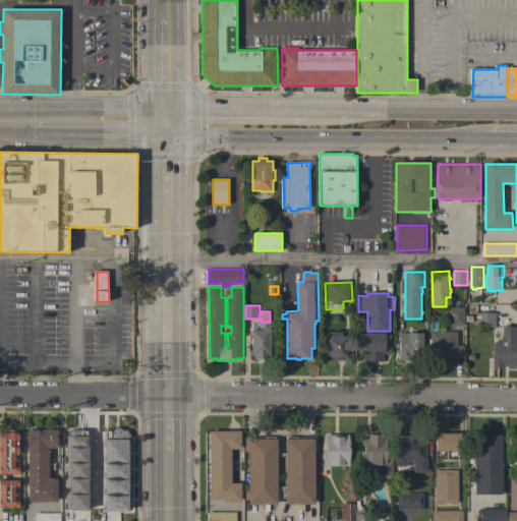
[(466,326),(450,326),(450,307),(466,307),(466,326)]
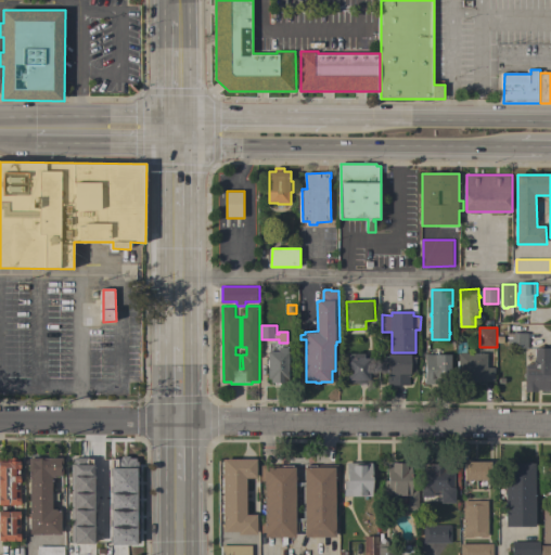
[(510,348),(510,333),(530,333),(530,348),(510,348)]
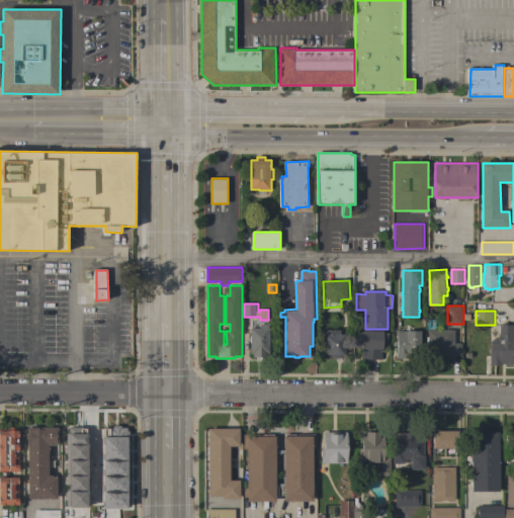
[(252,328),(262,328),(262,324),(270,324),(270,328),(271,328),(271,354),(268,354),(268,357),(254,357),(254,354),(252,354),(252,328)]
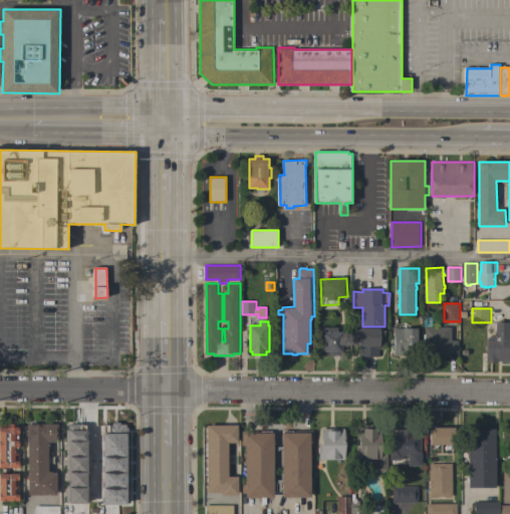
[(488,337),(489,337),(489,333),(496,333),(496,322),(509,322),(509,363),(505,363),(505,361),(499,361),(499,362),(488,362),(488,337)]
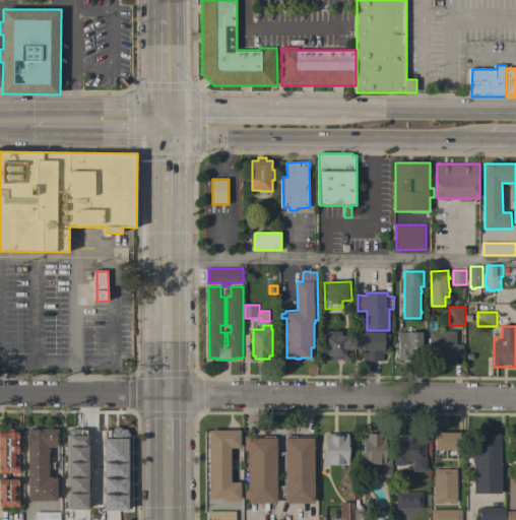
[(328,335),(332,335),(332,331),(346,331),(346,335),(348,335),(348,355),(328,355),(328,335)]
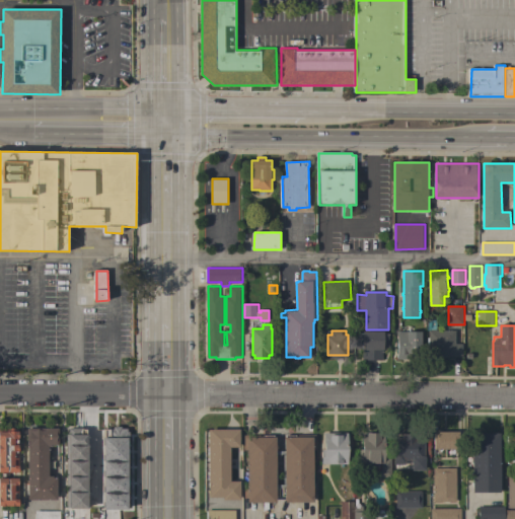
[(364,360),(365,349),(358,349),(359,340),(360,340),(360,332),(364,334),(364,330),(385,331),(385,334),(390,334),(390,340),(391,340),(391,349),(384,349),(384,360),(364,360)]
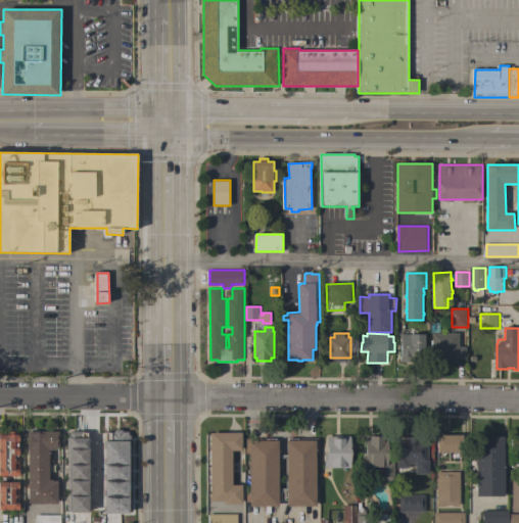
[(434,360),(434,333),(461,333),(461,346),(468,346),(468,360),(434,360)]
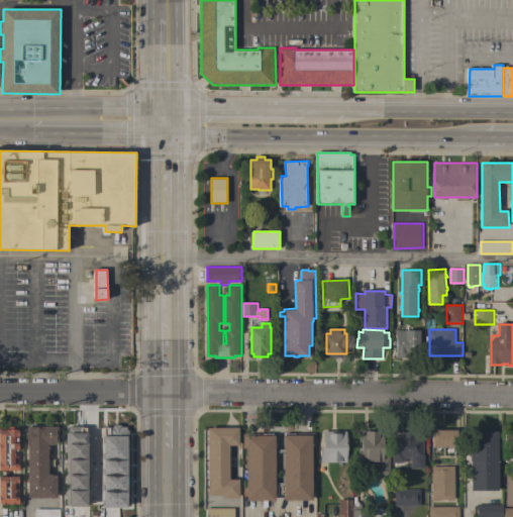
[(398,330),(421,330),(421,354),(408,354),(408,358),(398,358),(398,330)]
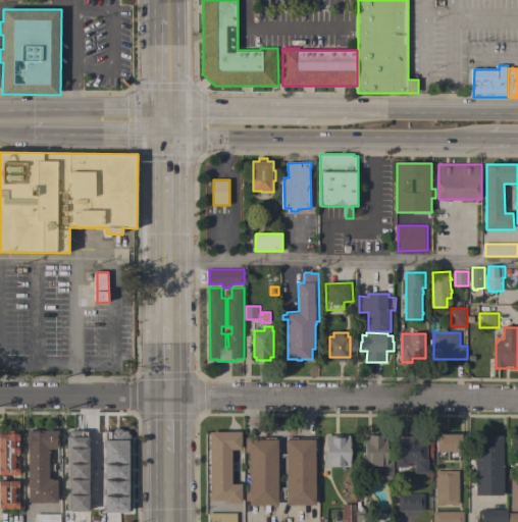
[(0,430),(7,430),(7,431),(19,431),(19,435),(20,434),(21,474),(20,474),(20,475),(0,475),(0,430)]
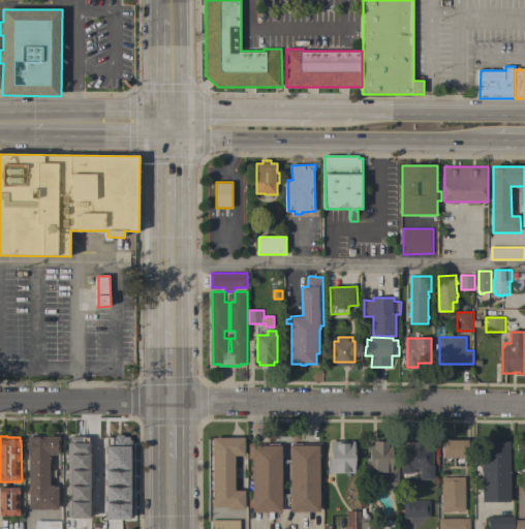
[(30,437),(61,436),(61,454),(56,454),(56,455),(51,455),(51,486),(55,486),(55,487),(60,487),(60,509),(30,509),(30,437)]
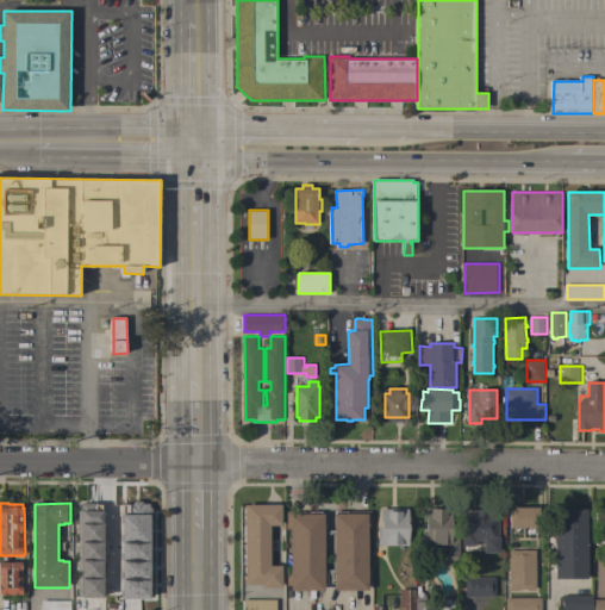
[(247,505),(284,505),(284,526),(272,526),(273,566),(284,566),(285,587),(263,587),(263,584),(248,585),(247,505)]
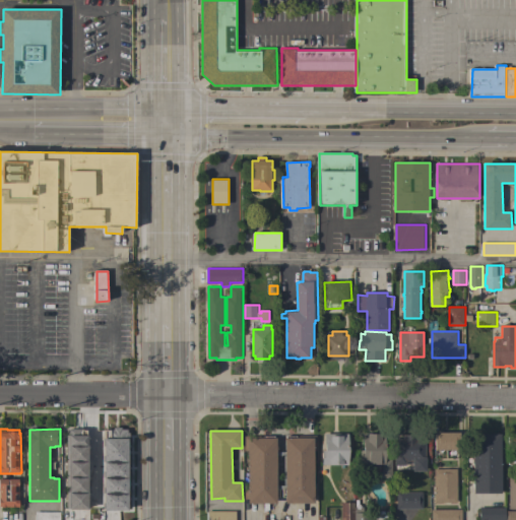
[(103,461),(103,454),(104,445),(103,445),(103,435),(109,435),(109,432),(115,432),(115,435),(122,435),(122,445),(123,445),(123,453),(121,453),(121,461),(103,461)]
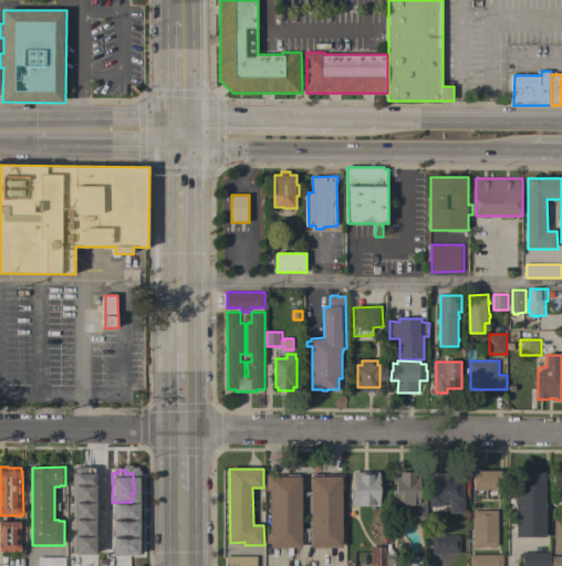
[(475,471),(502,471),(503,490),(476,490),(475,471)]
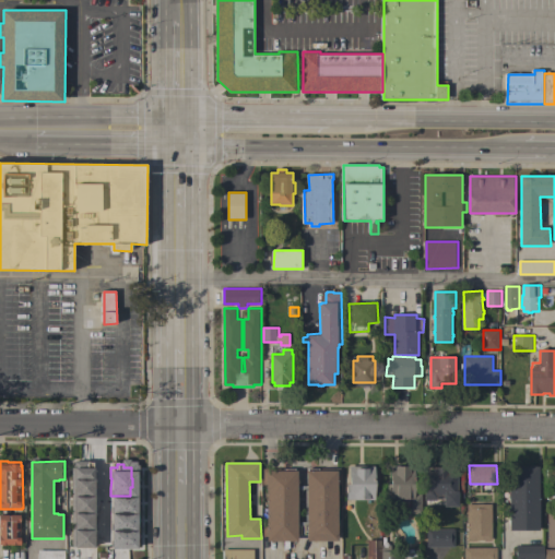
[(510,467),(514,467),(514,466),(518,466),(519,467),(532,467),(532,465),(536,465),(538,467),(540,467),(541,531),(510,531),(510,467)]
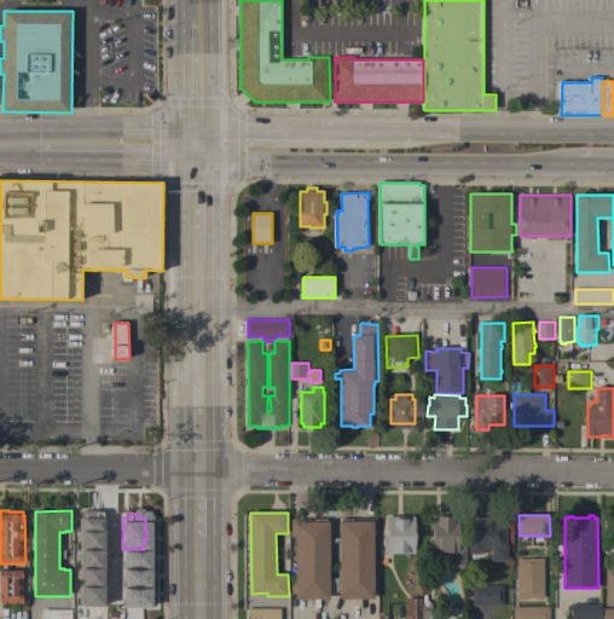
[(417,516),(417,554),(386,554),(386,537),(389,537),(388,516),(417,516)]
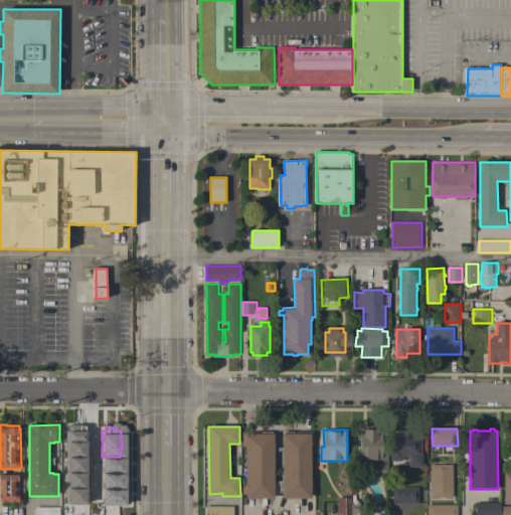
[(390,474),(380,474),(380,461),(359,461),(359,446),(361,446),(361,430),(383,430),(383,456),(390,456),(390,474)]
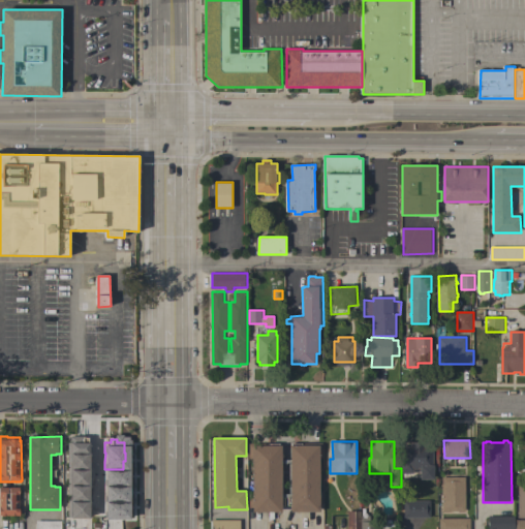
[(69,475),(69,467),(68,467),(68,459),(70,459),(70,442),(85,442),(85,447),(92,447),(92,458),(89,458),(89,469),(88,469),(88,471),(82,471),(82,469),(81,470),(81,475),(69,475)]
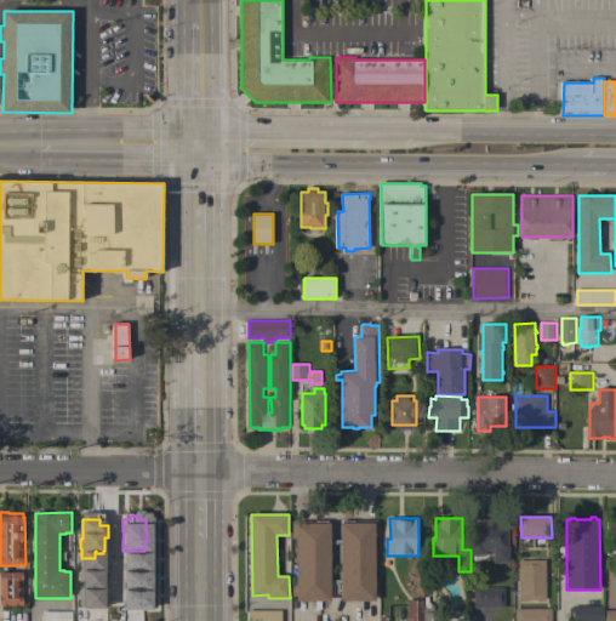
[(298,602),(298,597),(295,597),(295,579),(298,579),(298,539),(294,539),(294,520),(330,520),(330,523),(332,523),(332,539),(342,539),(342,523),(344,523),(344,520),(380,519),(380,537),(376,539),(377,577),(381,577),(381,594),(377,594),(377,600),(343,600),(343,593),(340,593),(340,590),(336,590),(336,593),(332,593),(332,602),(298,602)]
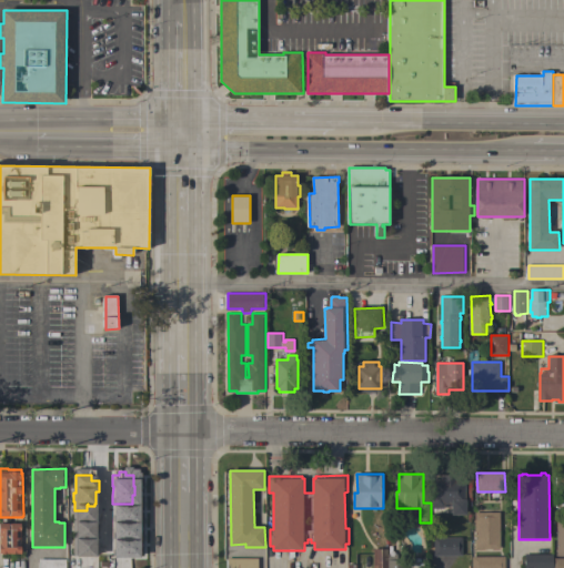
[(433,479),(442,479),(442,475),(461,475),(461,478),(467,478),(467,515),(453,515),(453,504),(446,504),(446,508),(433,508),(433,479)]
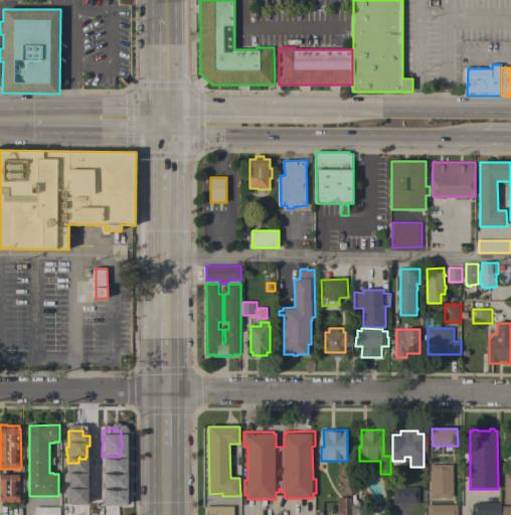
[(455,498),(433,498),(433,465),(455,465),(455,498)]
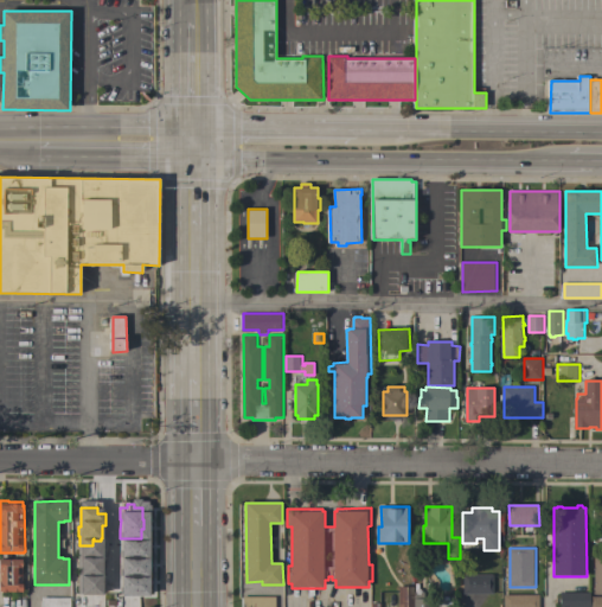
[(0,592),(0,560),(24,560),(24,592),(0,592)]
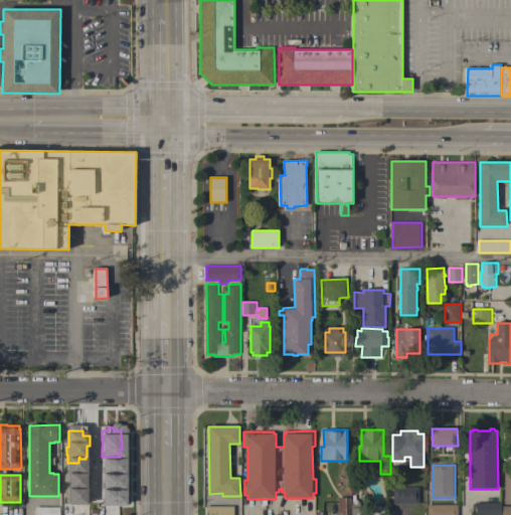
[(98,482),(99,496),(98,496),(98,498),(93,498),(93,502),(87,502),(87,497),(83,497),(83,492),(82,492),(82,488),(83,488),(83,482),(98,482)]
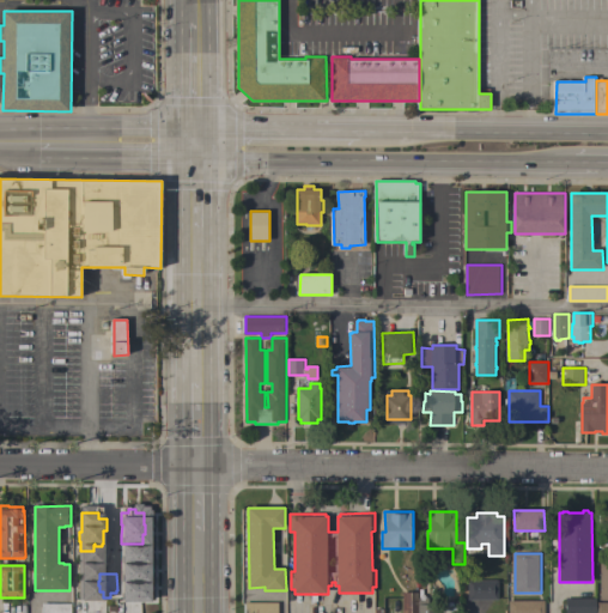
[(469,600),(469,580),(500,580),(500,600),(469,600)]
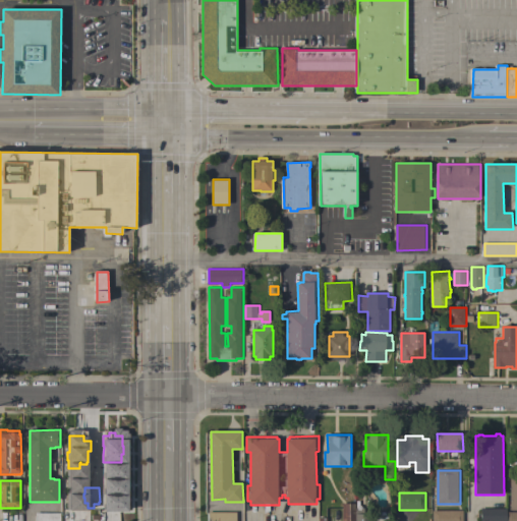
[(344,520),(344,504),(357,504),(357,520),(344,520)]
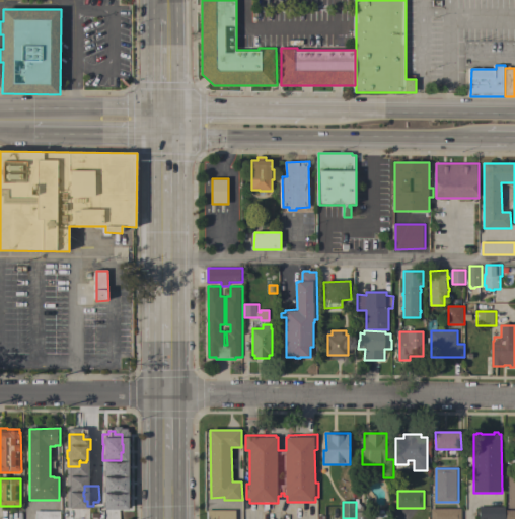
[(83,518),(83,507),(100,507),(100,518),(83,518)]
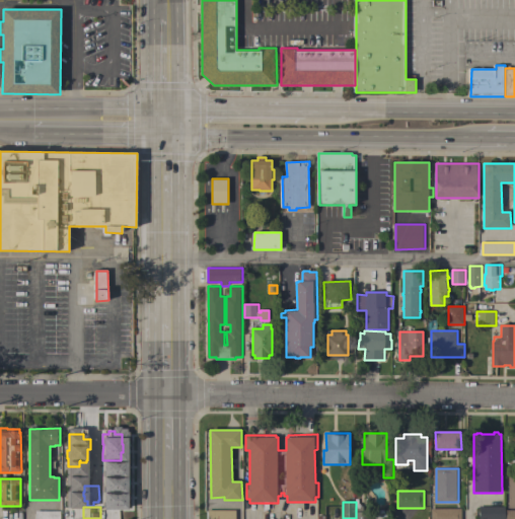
[(481,518),(481,507),(506,507),(506,518),(481,518)]
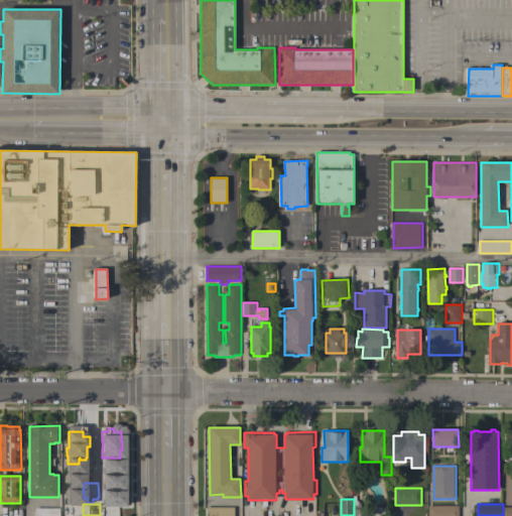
[(430,515),(430,506),(461,505),(461,515),(430,515)]
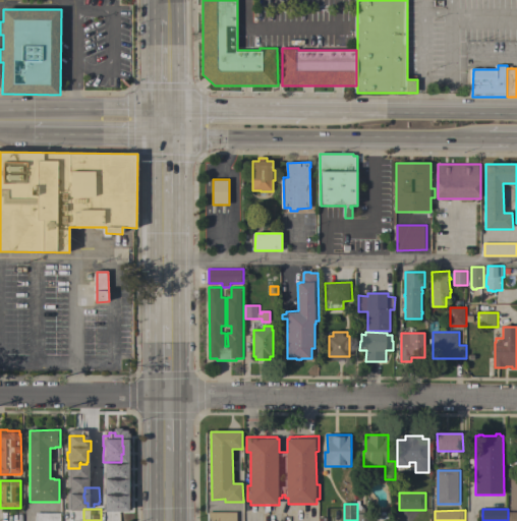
[(210,520),(210,512),(238,512),(238,520),(210,520)]
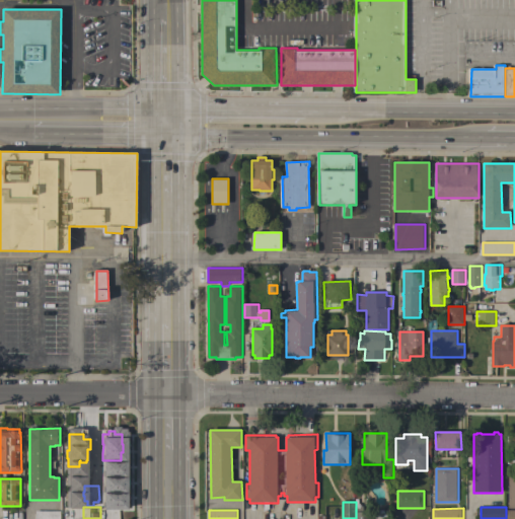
[(356,518),(356,510),(371,510),(371,518),(356,518)]
